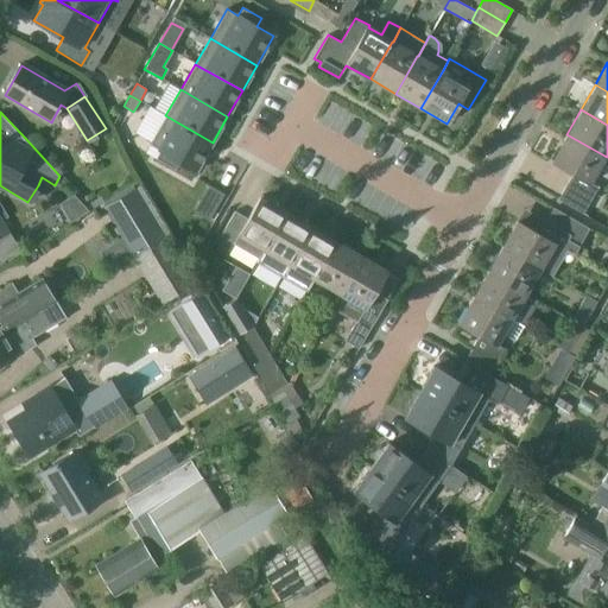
[(165,115),(149,144),(160,151),(156,159),(175,170),(179,162),(196,171),(213,143),(165,115)]
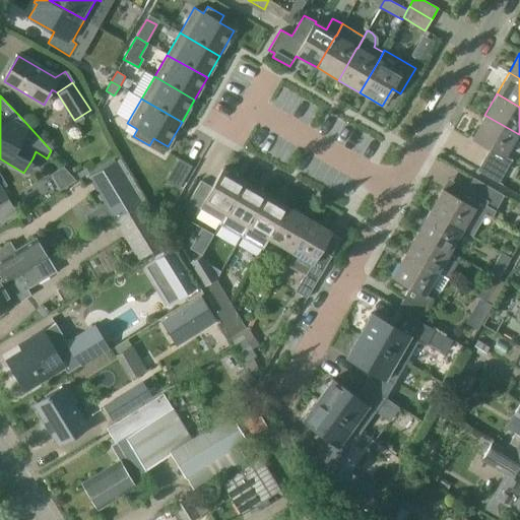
[(490,147),(483,159),(505,172),(512,159),(505,155),(517,133),(484,115),(471,137),(490,147)]
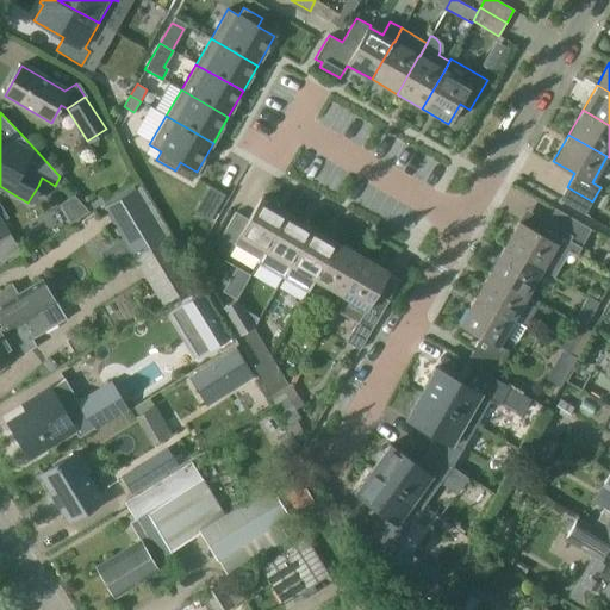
[(209,221),(224,194),(210,186),(194,212),(209,221)]
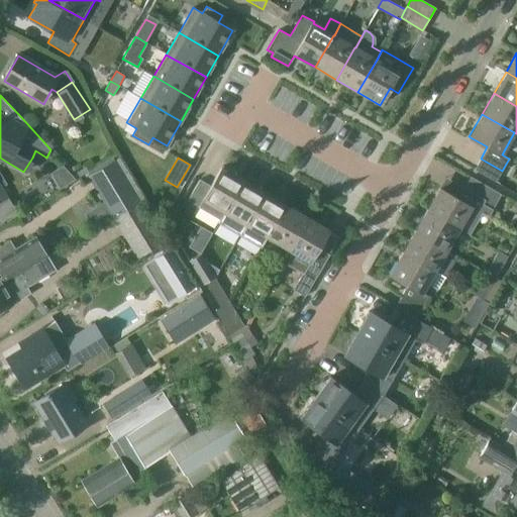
[(111,217),(139,200),(115,159),(87,176),(111,217)]
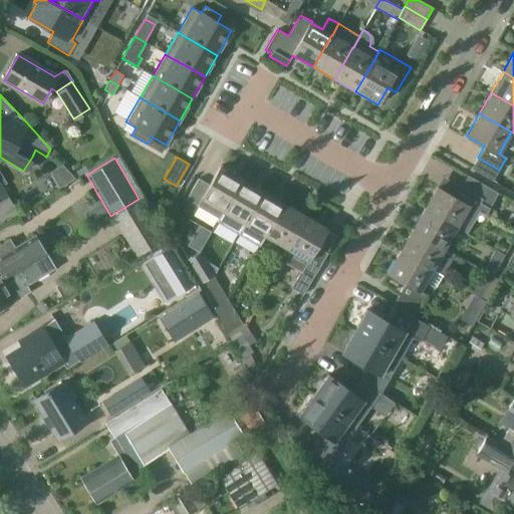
[(472,168),(493,180),(499,170),(478,158),(472,168)]
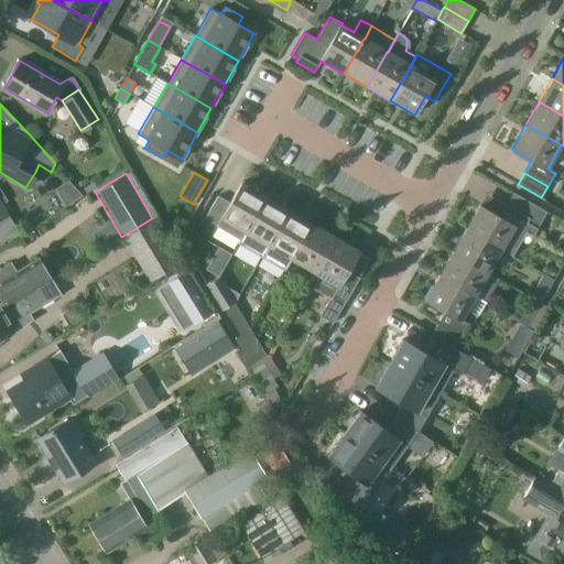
[(217,196),(204,218),(240,239),(245,232),(243,232),(264,197),(256,192),(257,188),(242,181),(241,183),(229,203),(217,196)]
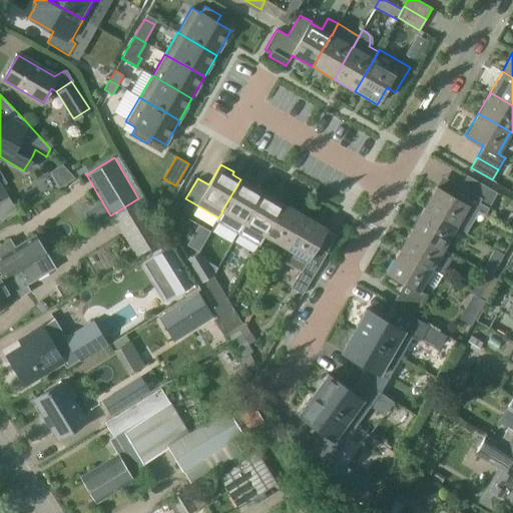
[(481,199),(488,187),(467,175),(460,186),(481,199)]
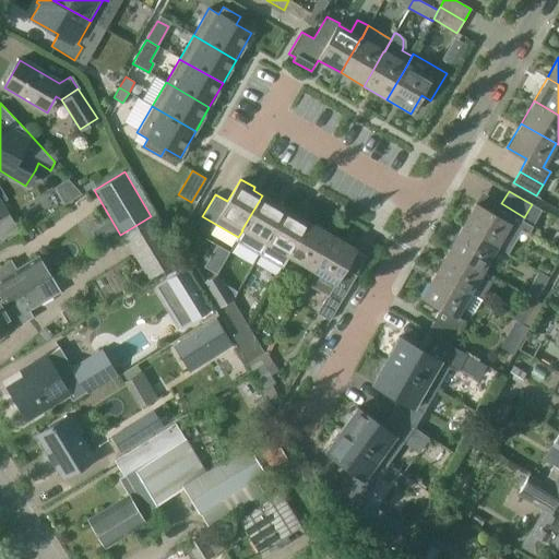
[(238,237),(236,241),(259,254),(265,244),(286,209),(262,195),(241,230),(242,230),(238,237)]
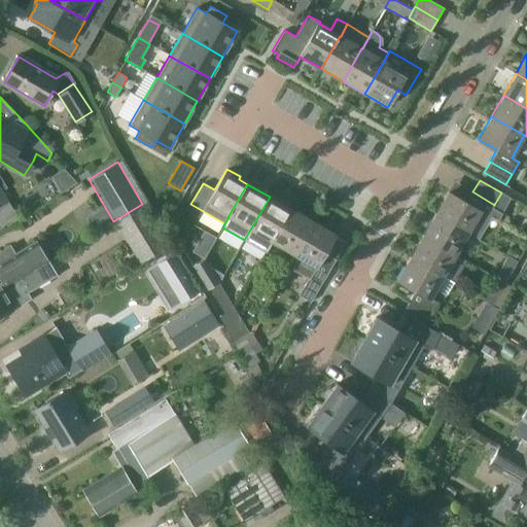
[(494,205),(472,191),(467,202),(448,190),(435,214),(468,233),(479,239),(492,217),(488,214),(491,208),(501,213),(511,198),(501,192),(494,205)]
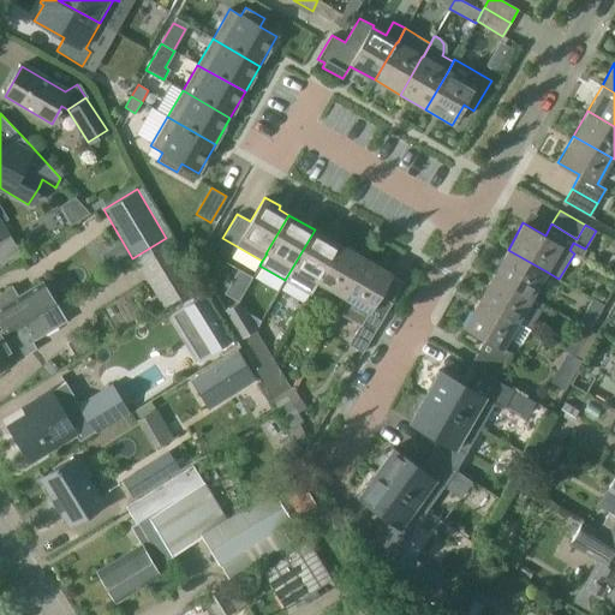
[(292,268),(285,280),(310,294),(317,282),(339,244),(315,230),(292,268)]
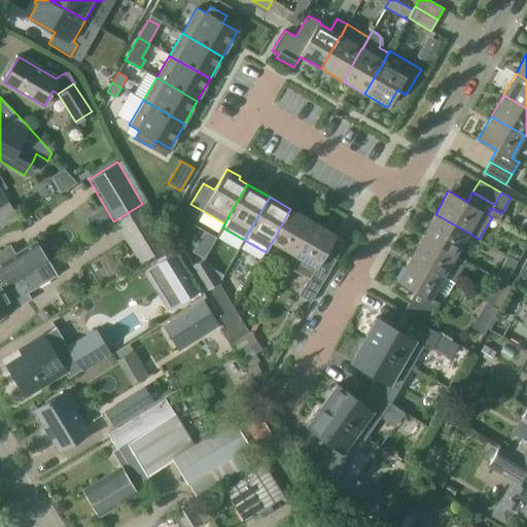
[(0,223),(2,226),(18,217),(8,201),(6,202),(0,205),(0,223)]
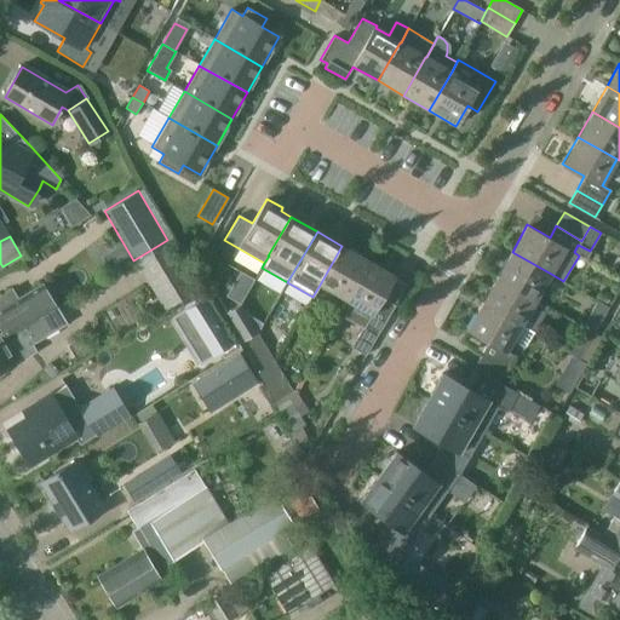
[(196,290),(167,240),(133,260),(162,310),(196,290)]
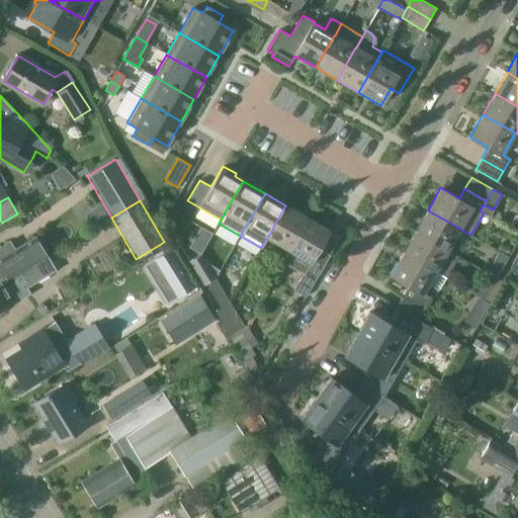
[(288,250),(307,218),(285,205),(267,238),(288,250)]
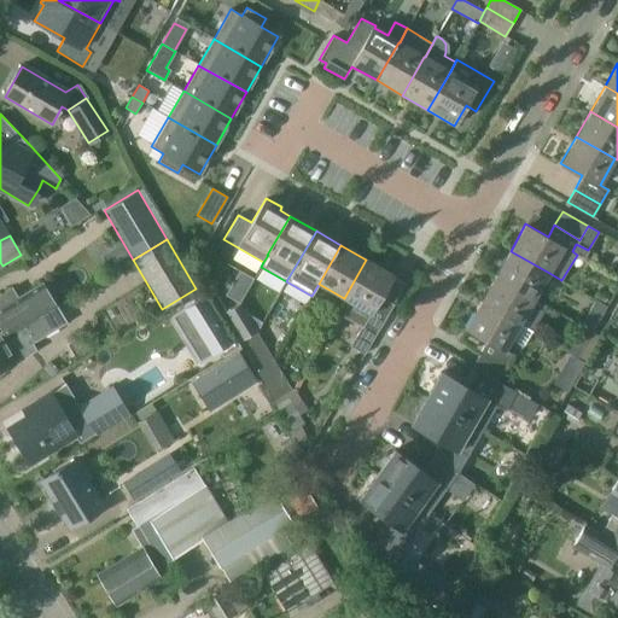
[(535,298),(549,273),(511,251),(496,277),(535,298)]
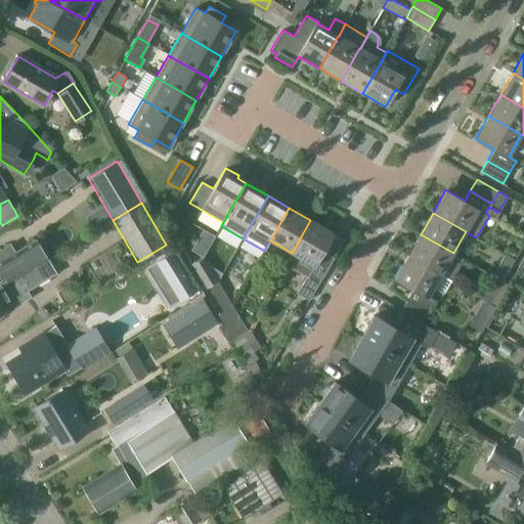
[(333,233),(310,220),(292,253),(285,265),(307,277),(301,288),(303,296),(309,300),(319,282),(329,267),(343,241),(333,234),(333,233)]
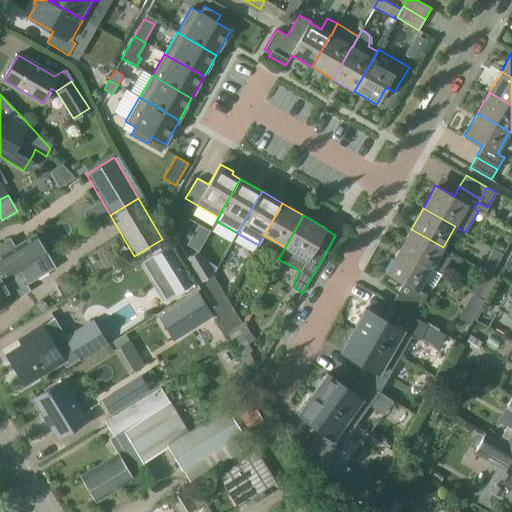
[(185,244),(197,251),(209,230),(198,223),(185,244)]
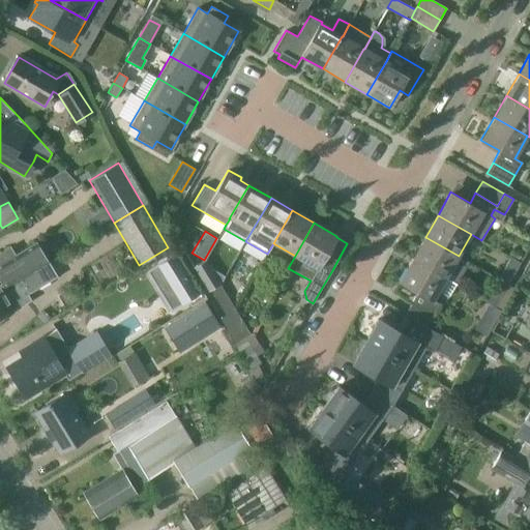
[(469,262),(459,256),(425,237),(412,259),(446,278),(457,284),(469,262)]
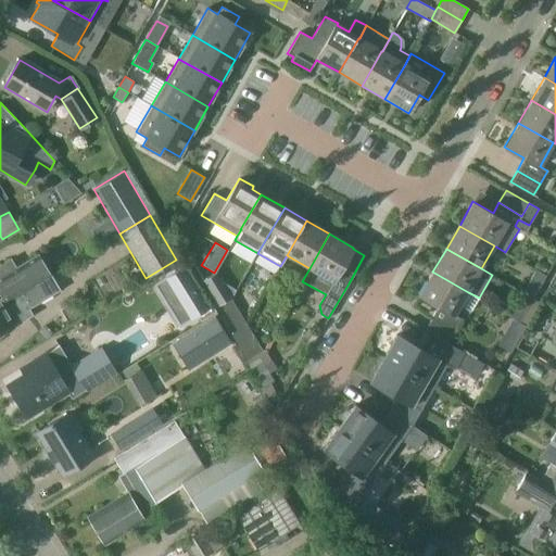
[(1,277),(0,277),(0,305),(50,275),(45,264),(38,255),(13,270),(20,279),(12,285),(7,287),(1,277)]
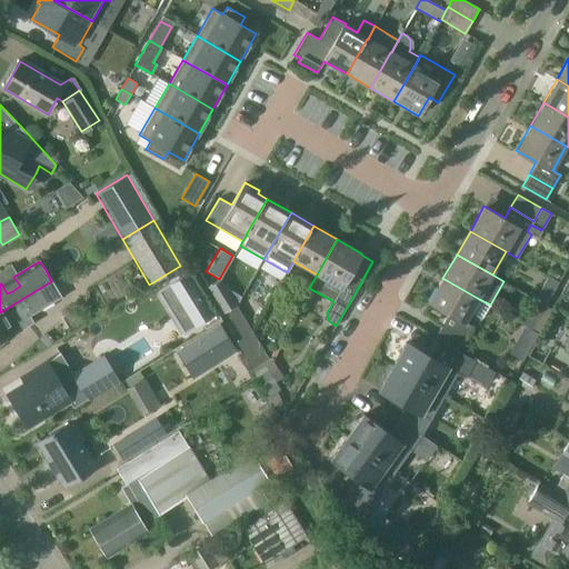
[(87,300),(122,286),(115,269),(80,283),(87,300)]
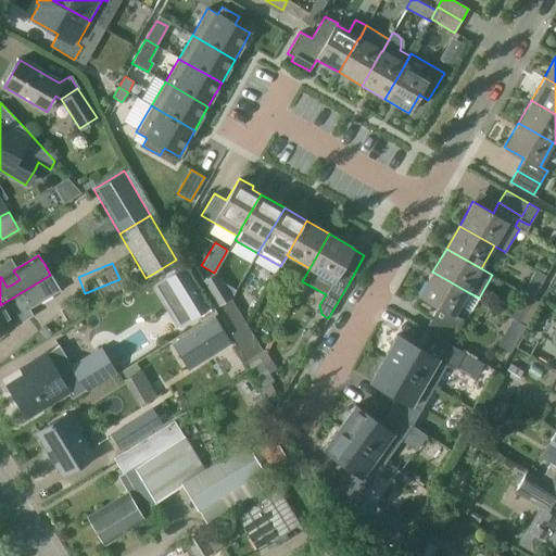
[(182,267),(153,285),(167,307),(179,301),(191,319),(209,310),(182,267)]
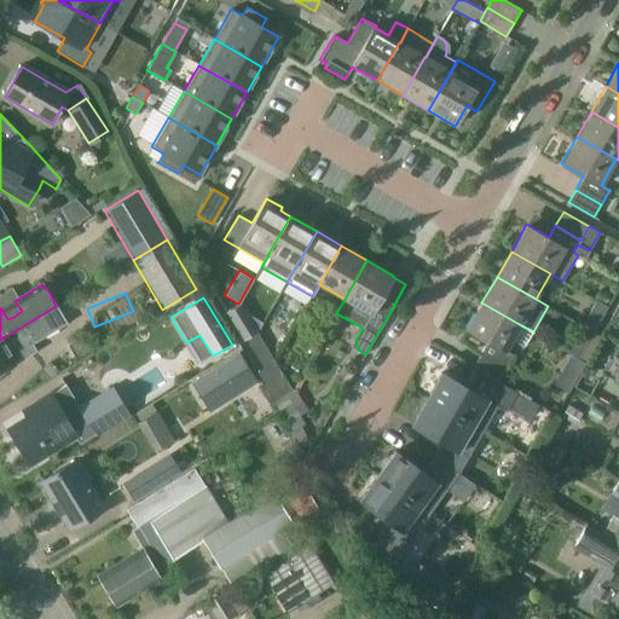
[(582,325),(593,333),(607,306),(596,300),(582,325)]
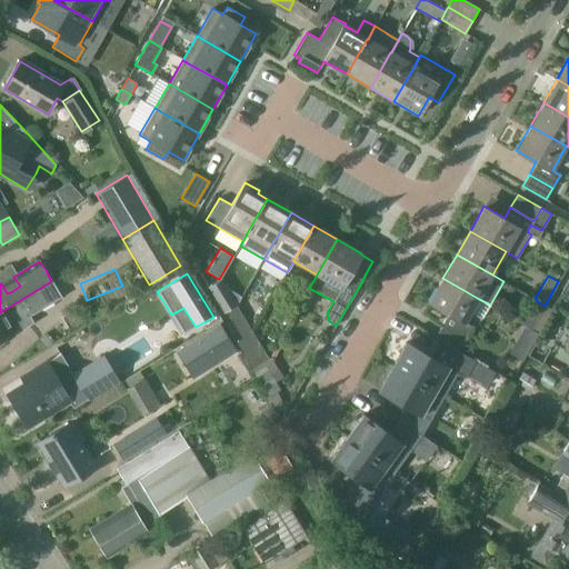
[(449,313),(436,337),(458,350),(465,339),(472,327),(466,322),(470,313),(481,320),(490,305),(479,299),(442,278),(429,302),(449,313)]
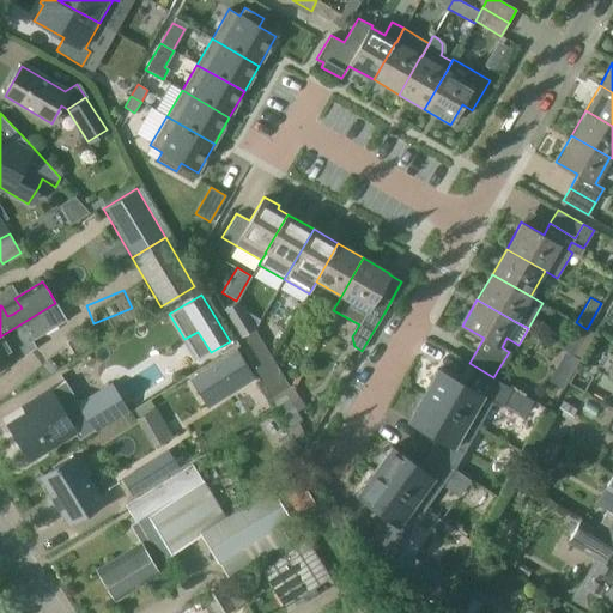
[(225,308),(242,337),(253,329),(236,301),(225,308)]
